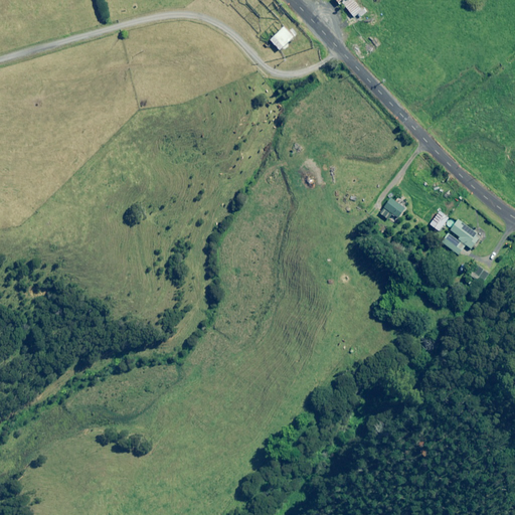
[(354,16),(362,10),(354,0),(337,0),(340,3),(343,1),(354,16)]
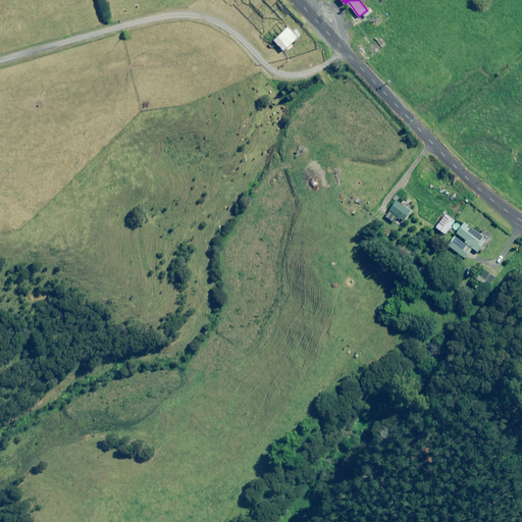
[(284,51),(299,37),(289,27),(274,41),(284,51)]
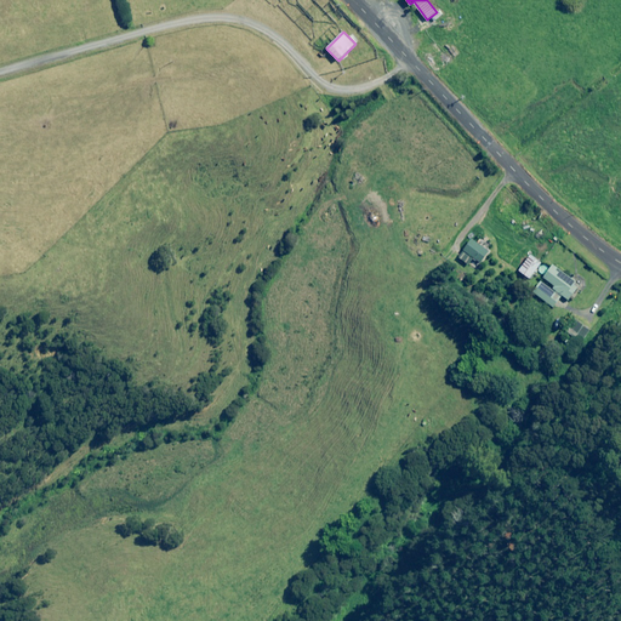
[(437,73),(445,64),(431,49),(421,57),(437,73)]
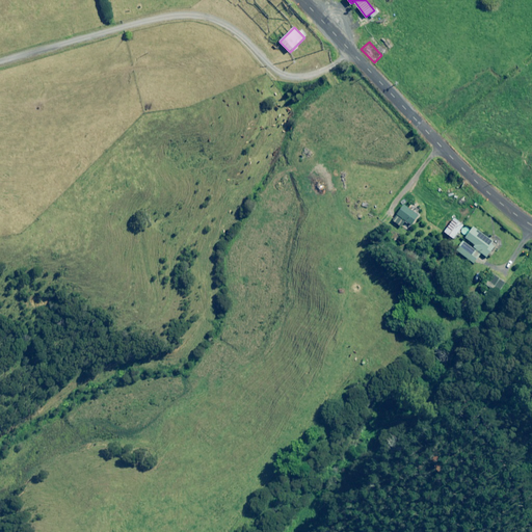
[(411,227),(420,216),(402,203),(395,213),(398,215),(394,221),(401,227),(405,221),(411,227)]
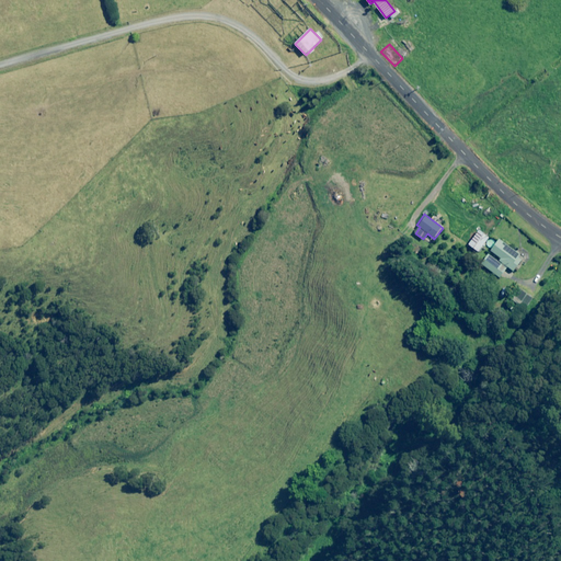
[(479,252),(490,237),(480,230),(469,244),(479,252)]
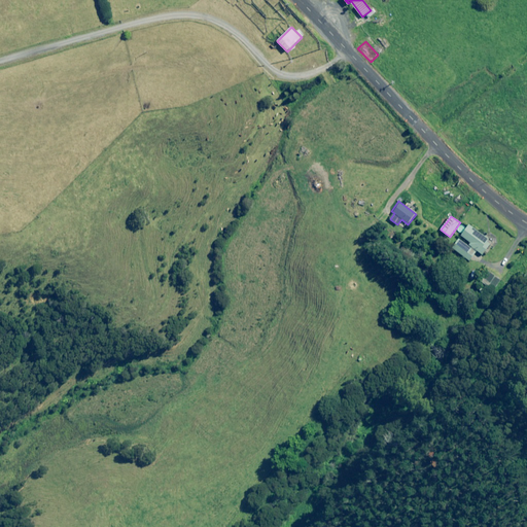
[(452,248),(469,261),(478,251),(483,254),(484,252),(486,254),(494,243),(470,224),(462,236),(471,243),(469,245),(460,238),(452,248)]
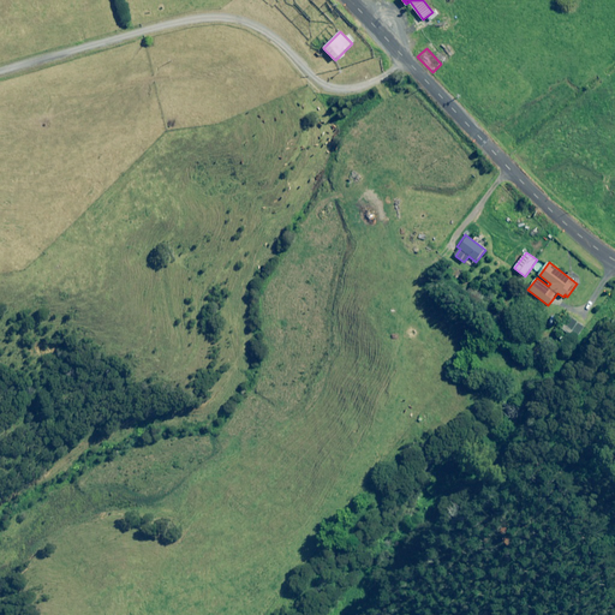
[(577,338),(584,327),(565,314),(557,324),(577,338)]
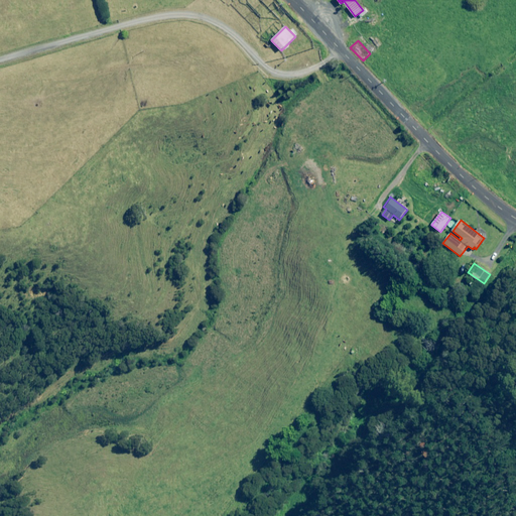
All buildings are outlined.
